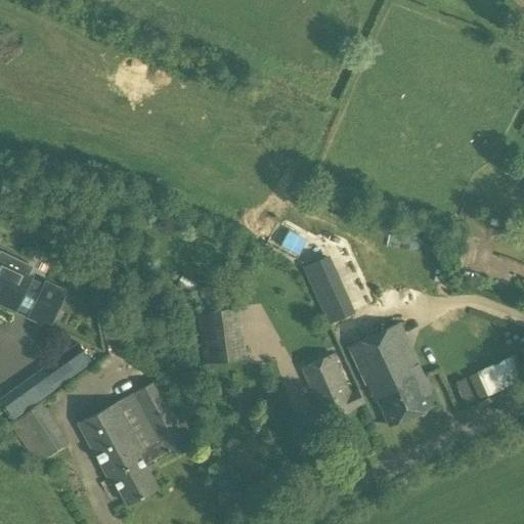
[(0,305),(15,313),(17,309),(29,314),(27,318),(49,330),(68,291),(45,279),(44,284),(34,278),(35,274),(31,272),(33,267),(1,251),(0,252),(0,305)]
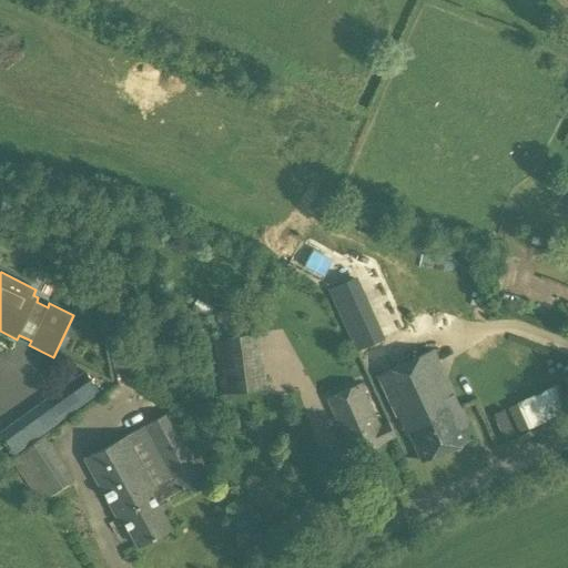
[(381,338),(379,335),(355,281),(330,292),(356,350),(359,347),(381,338)]
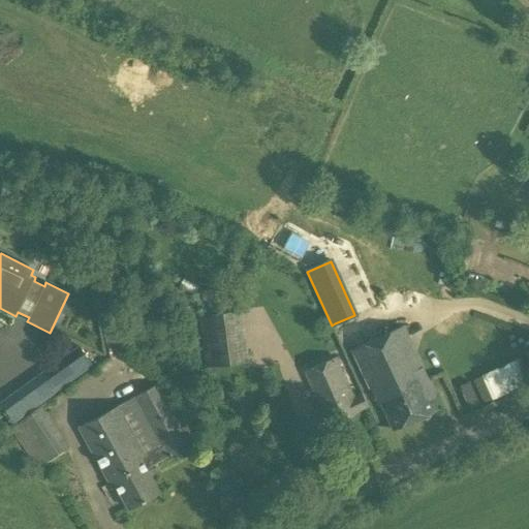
[(206,368),(249,362),(242,309),(198,315),(206,368)]
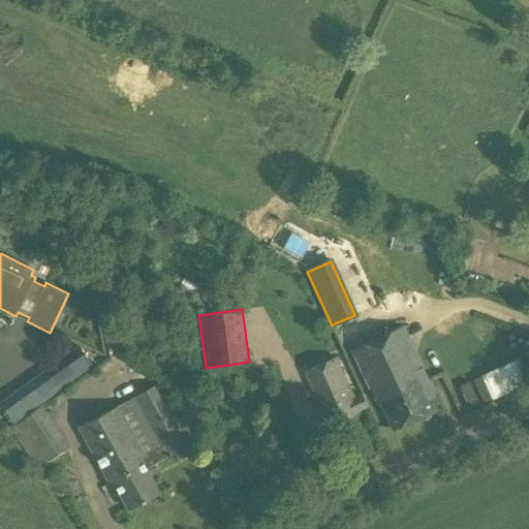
[(105,344),(133,339),(129,312),(100,317),(105,344)]
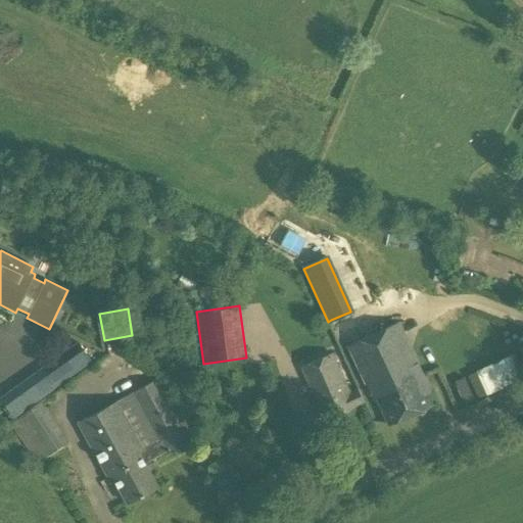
[(358,388),(364,402),(373,398),(377,397),(389,425),(431,406),(426,393),(429,391),(398,324),(348,346),(366,384),(358,388)]
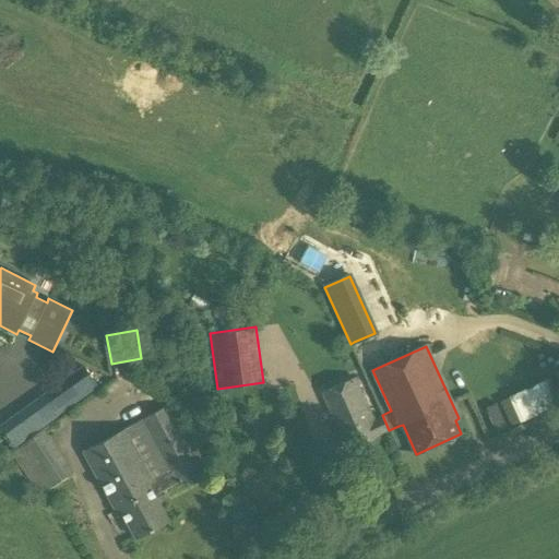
[(389,430),(382,415),(372,419),(355,379),(323,393),(348,448),(389,430)]
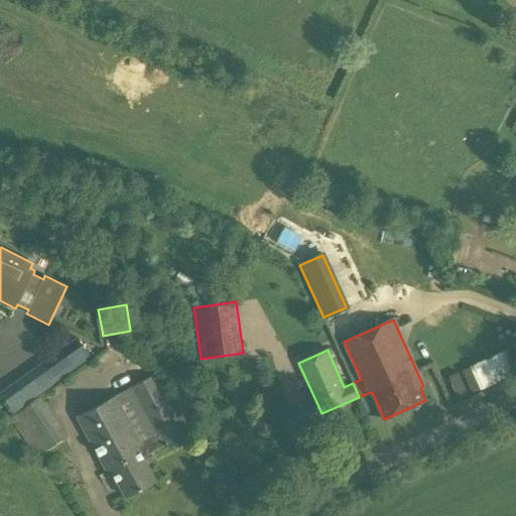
[(456,394),(515,378),(509,355),(448,370),(456,394)]
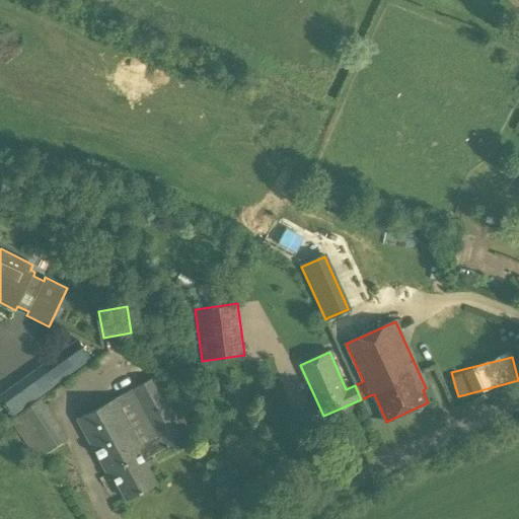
[(53,385),(41,370),(2,398),(13,414),(53,385)]
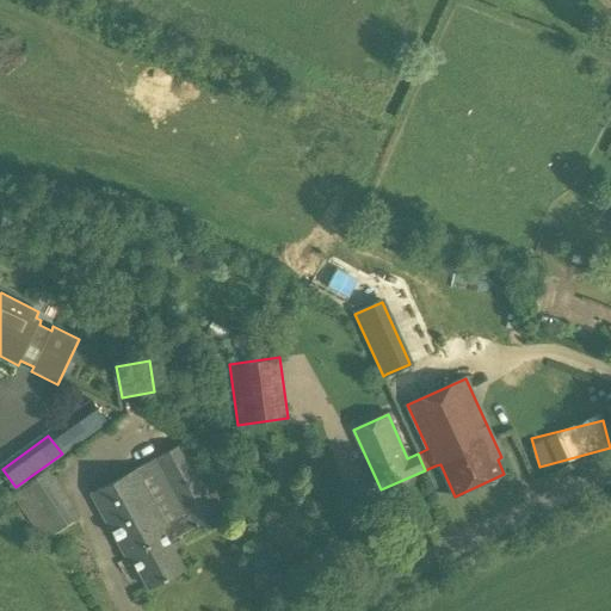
[(136,470),(174,538),(195,528),(195,529),(218,516),(180,445),(136,470)]
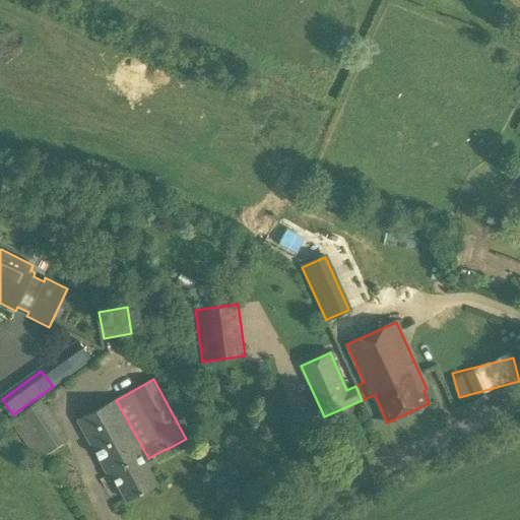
[(66,441),(42,400),(15,418),(14,418),(11,420),(37,460),(66,441)]
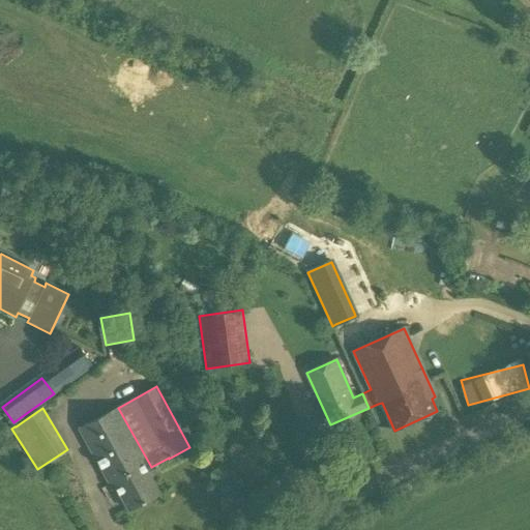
[(146,470),(151,467),(118,408),(80,429),(111,484),(114,482),(129,511),(159,495),(146,470)]
